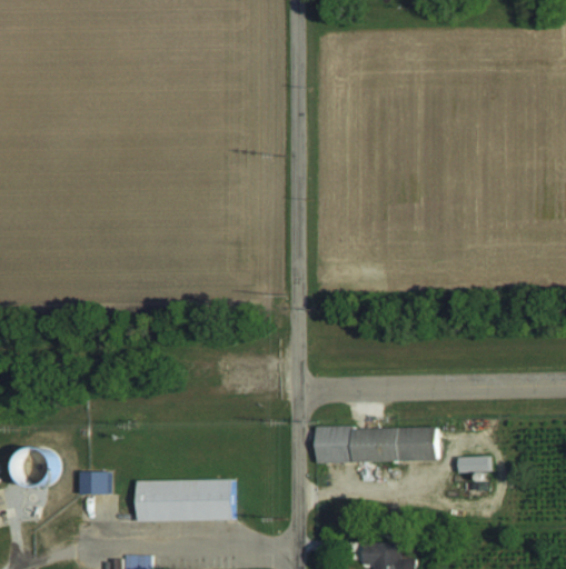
[(315,428),(316,465),(436,461),(435,425),(315,428)]
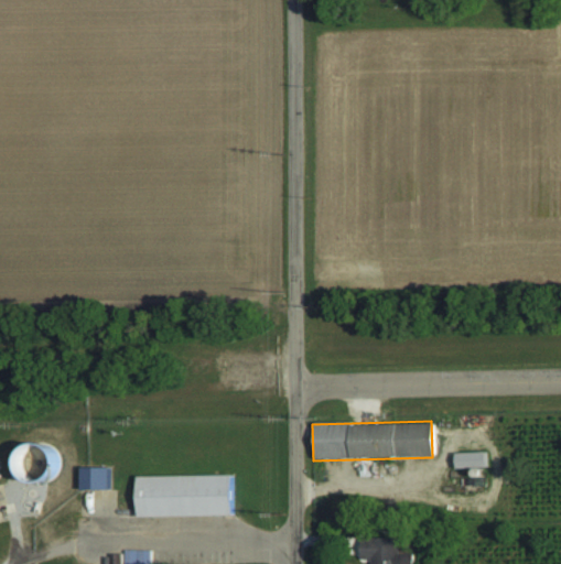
[(456,468),(486,468),(486,452),(456,453),(456,468)]
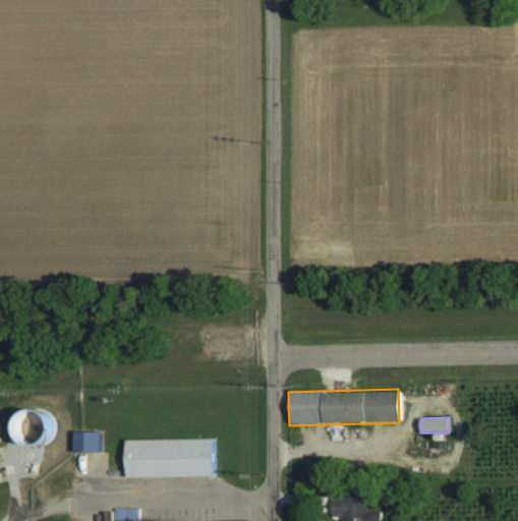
[(71,431),(71,450),(101,451),(101,432),(71,431)]
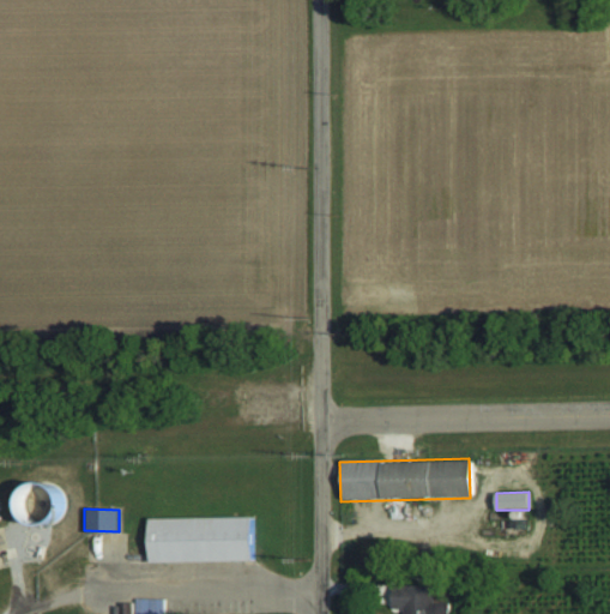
[(144,519),(145,561),(249,559),(248,516),(144,519)]
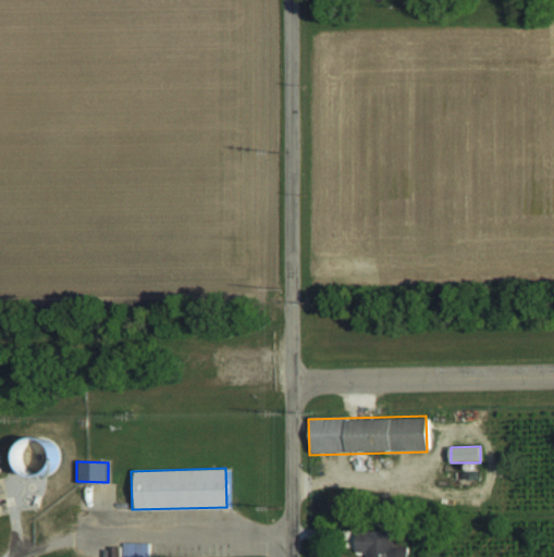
[(392,531),(355,531),(354,552),(365,553),(364,556),(407,556),(407,546),(392,546),(392,531)]
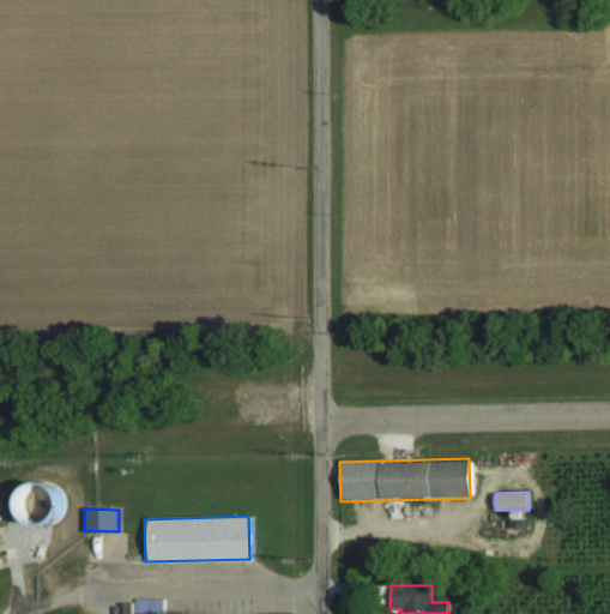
[(131,599),(131,613),(159,613),(161,600),(131,599)]
